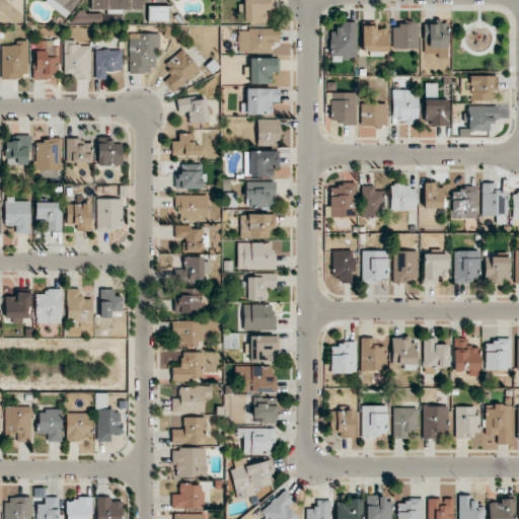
[(46,0),(45,2),(59,12),(62,7),(71,13),(79,0),(46,0)]
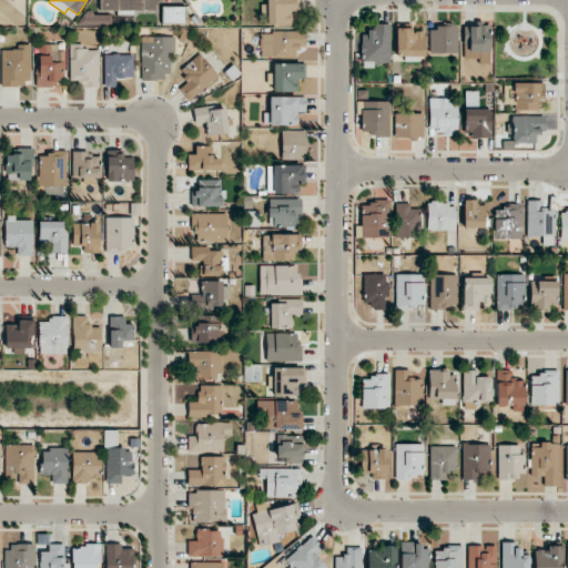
[(100,0),(100,12),(134,13),(134,10),(158,11),(158,0),(100,0)]
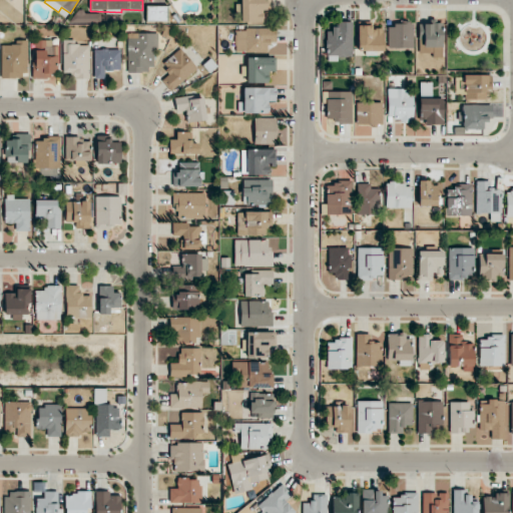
[(267,0),(239,0),(240,22),(268,22),(267,0)]
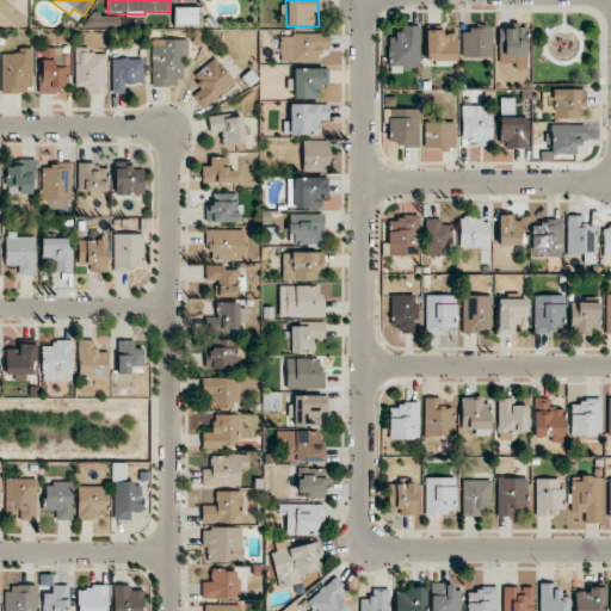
[(198,7),(174,7),(174,26),(199,25),(198,7)]
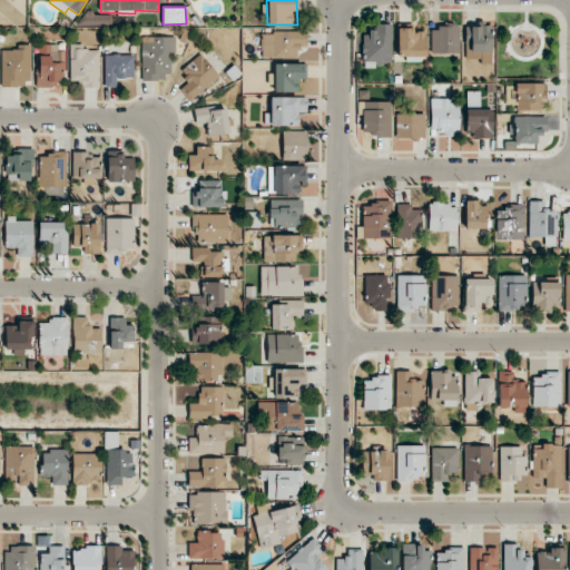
[(464,26),(464,51),(491,52),(491,22),(480,22),(480,27),(464,26)]
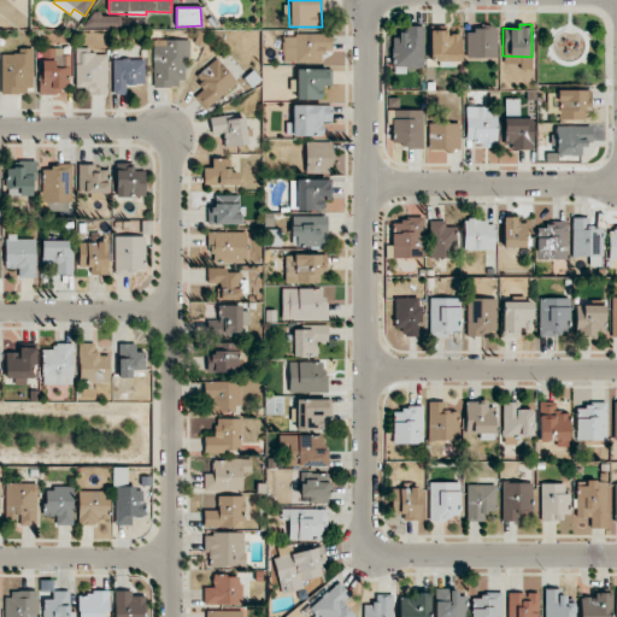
[(424,70),(424,27),(405,25),(405,35),(392,35),(392,70),(424,70)]
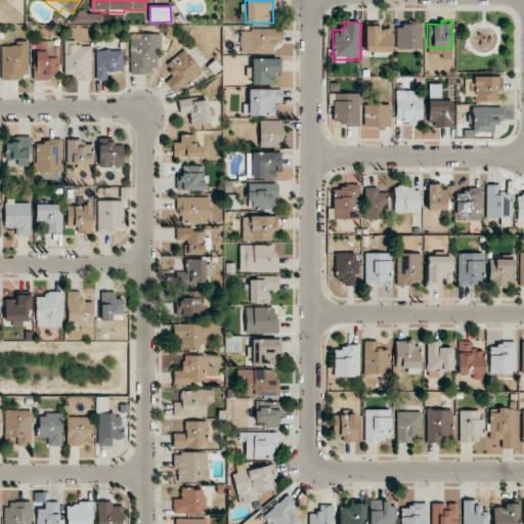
[(396,24),(396,48),(421,49),(422,25),(396,24)]
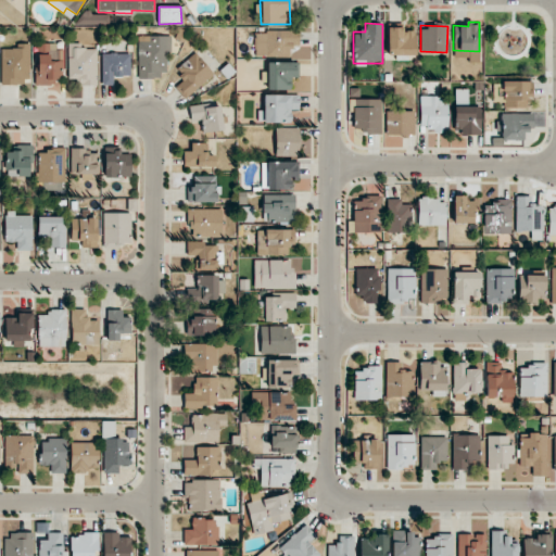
[(415,30),(403,30),(403,26),(384,27),(386,55),(415,53),(415,30)]
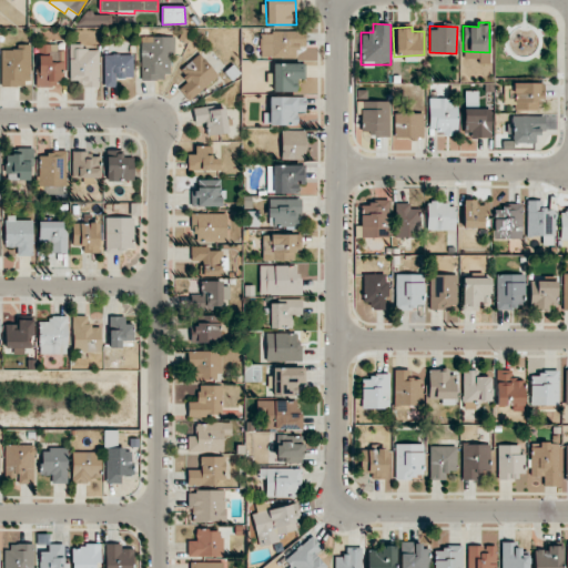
[(296,58),(296,47),(305,47),(305,32),(261,31),(260,57),(296,58)]
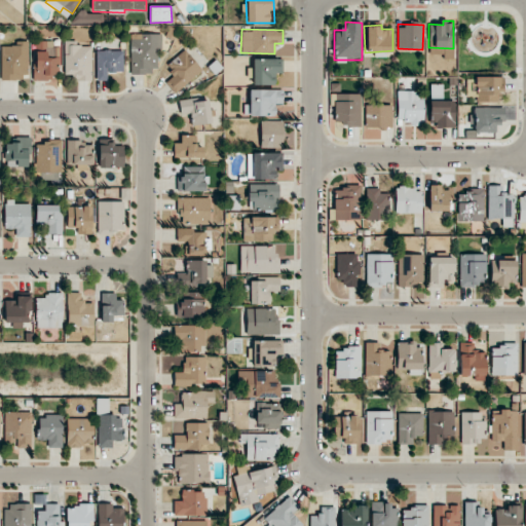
[(159,34),(130,34),(130,74),(160,74),(159,34)]
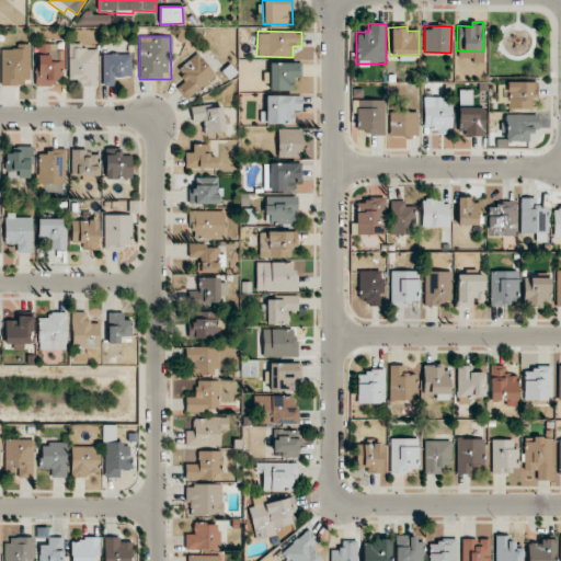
[(30,44),(15,44),(15,48),(1,48),(1,83),(31,83),(30,44)]
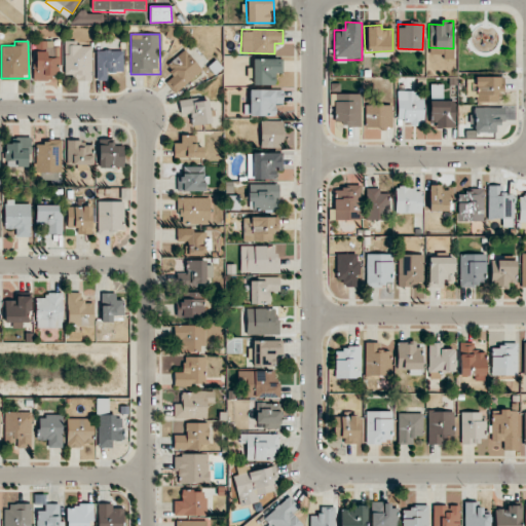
[(35,80),(59,80),(60,41),(36,41),(35,80)]
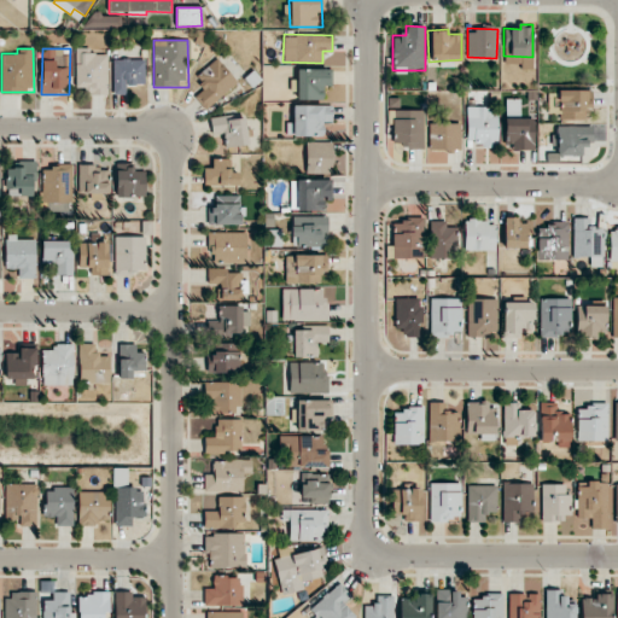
[(108,53),(76,53),(75,92),(108,93),(108,53)]
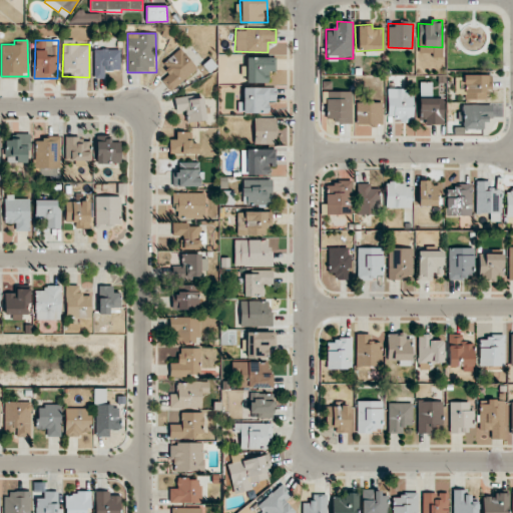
[(169,73),(161,80),(171,91),(198,69),(180,48),(161,64),(169,73)]
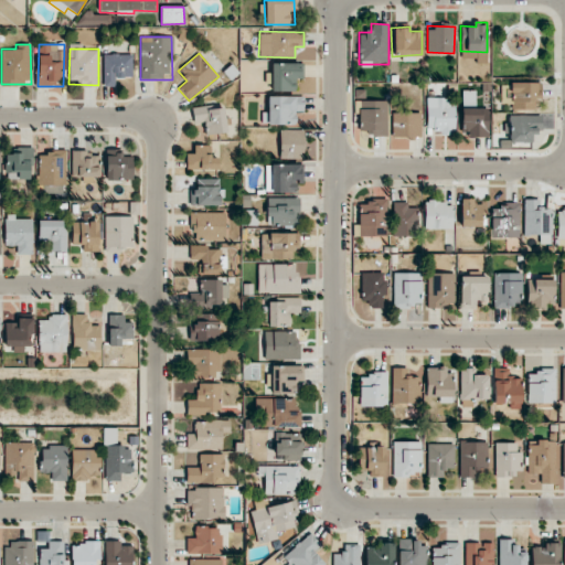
[(132,78),(132,54),(104,54),(103,86),(116,87),(116,77),(132,78)]
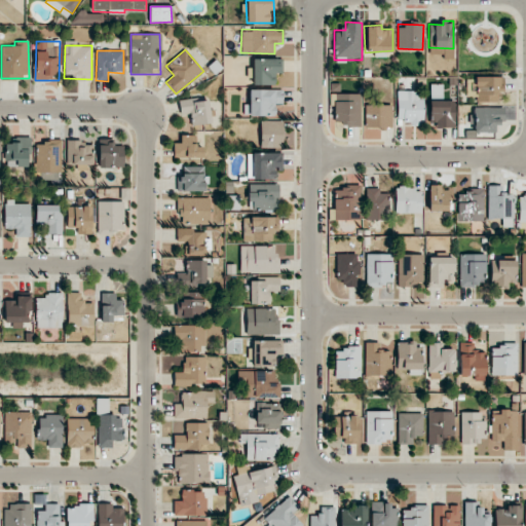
[(283,73),(282,59),(252,59),(253,85),(276,85),(275,73),(283,73)]
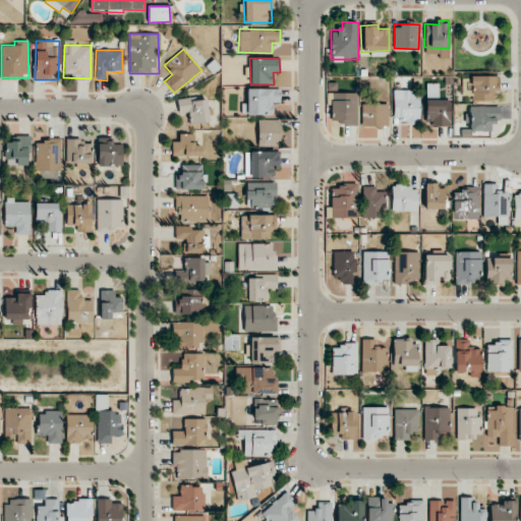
[(471,101),(494,101),(493,91),(499,91),(499,75),(470,76),(471,101)]
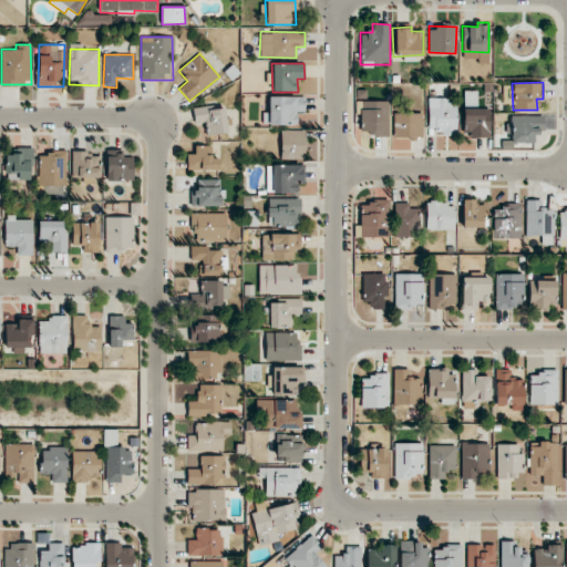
[(297,125),(297,111),(305,112),(305,98),(269,96),(268,114),(264,114),(263,124),(297,125)]
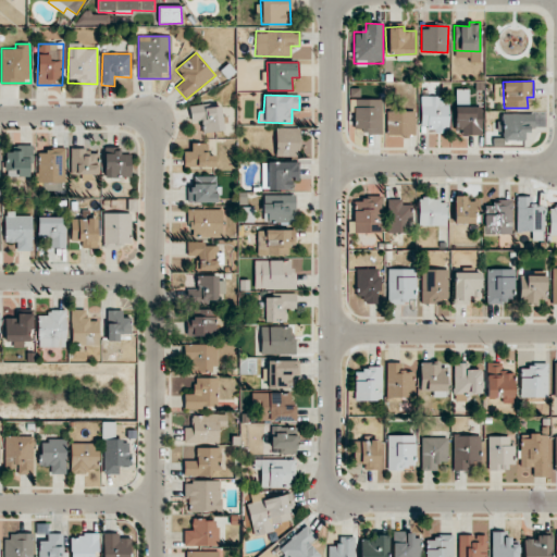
[(448,131),(448,96),(419,97),(420,131),(448,131)]
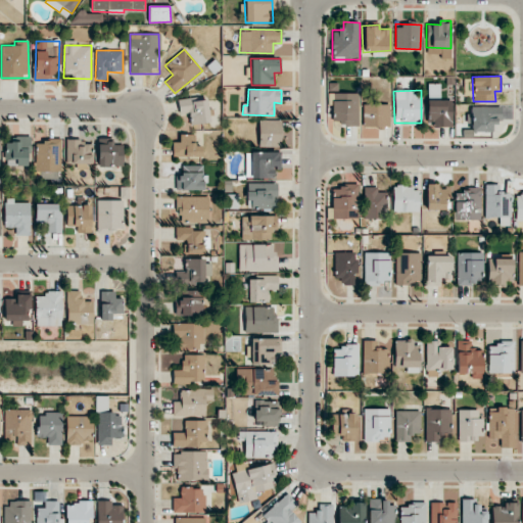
[(333,125),(359,124),(358,93),(332,93),(333,125)]
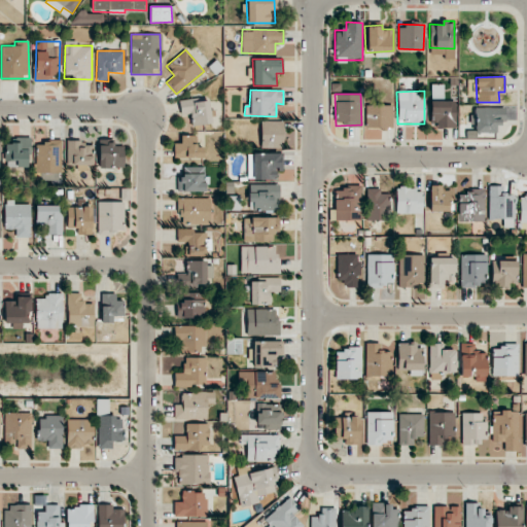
[(210,99),(180,100),(180,114),(190,114),(191,125),(211,124),(210,99)]
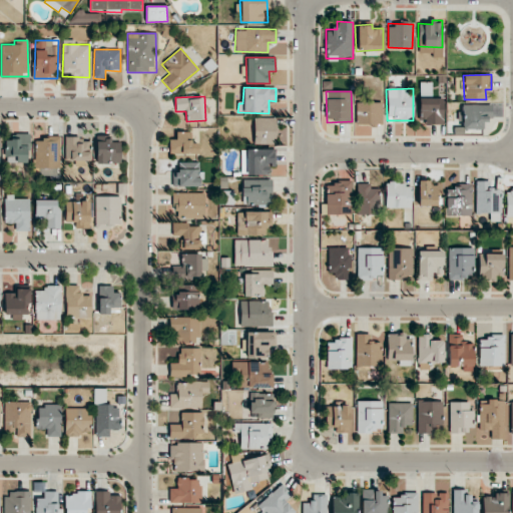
[(443,124),(443,98),(417,98),(418,124),(443,124)]
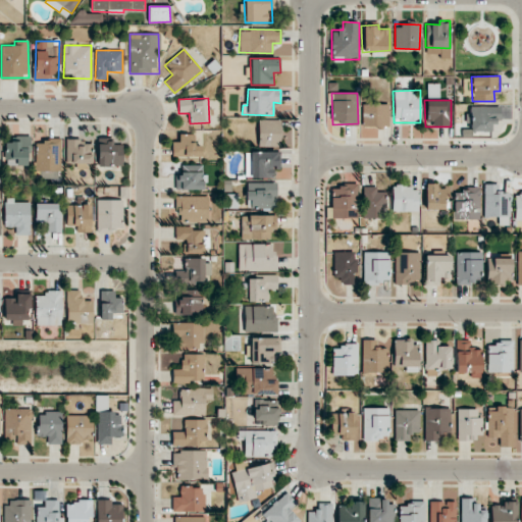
[(388,126),(388,105),(362,104),(362,125),(388,126)]
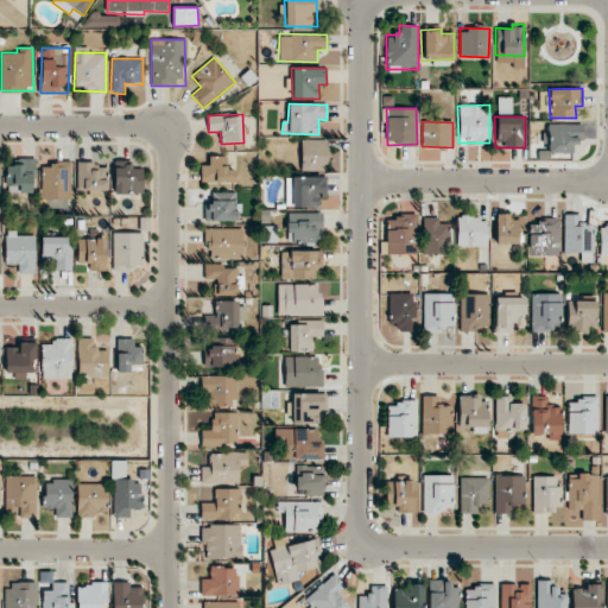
[(572,152),(572,141),(583,141),(582,124),(549,125),(549,133),(544,133),(545,153),(572,152)]
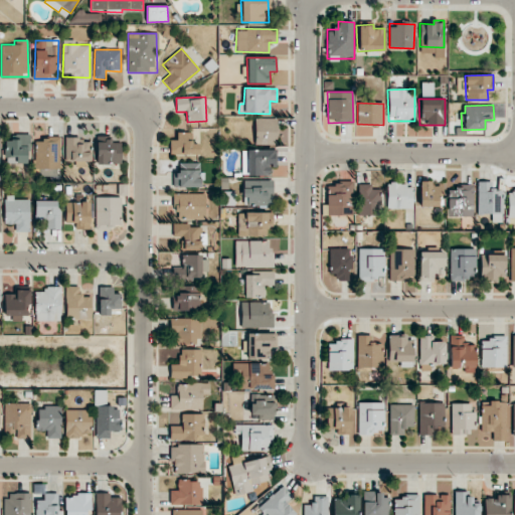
[(255,145),(278,145),(277,118),(254,119),(255,145)]
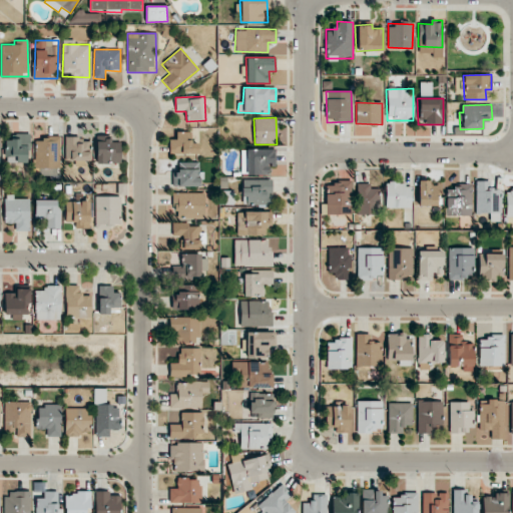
[(169,154),(198,153),(198,143),(190,143),(190,131),(175,132),(176,139),(169,139),(169,154)]
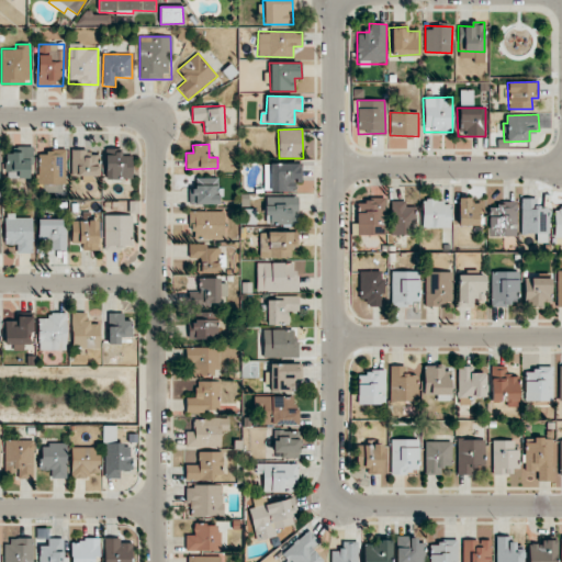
[(19,178),(33,178),(32,146),(14,147),(14,154),(6,154),(6,170),(19,170),(19,178)]
